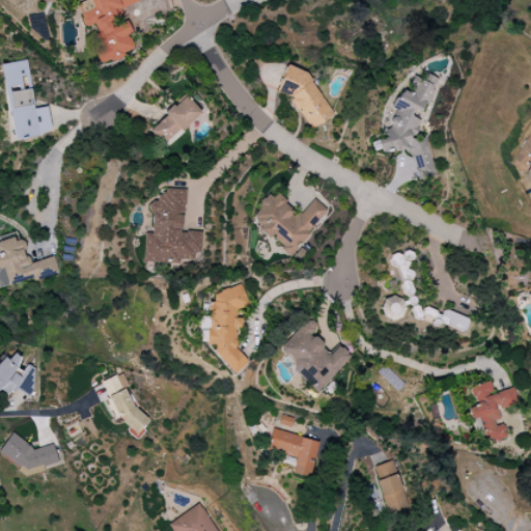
[(83,0),(80,1),(80,19),(82,26),(95,26),(94,54),(100,64),(108,61),(114,61),(123,58),(123,53),(133,49),(128,34),(134,32),(134,24),(119,24),(113,26),(111,21),(120,18),(120,8),(139,1),(139,0),(83,0)]
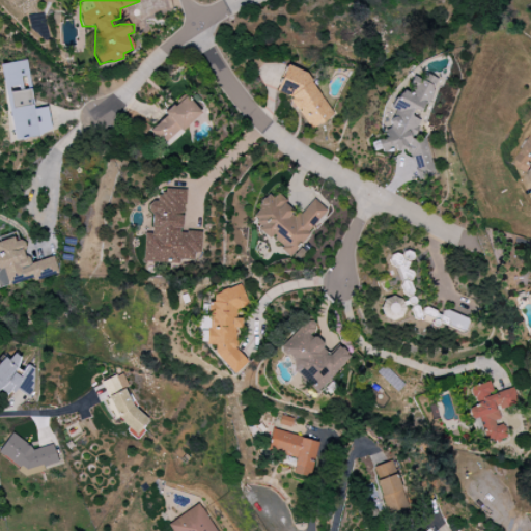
[(0,64),(11,140),(51,134),(47,107),(33,109),(26,60),(0,64)]
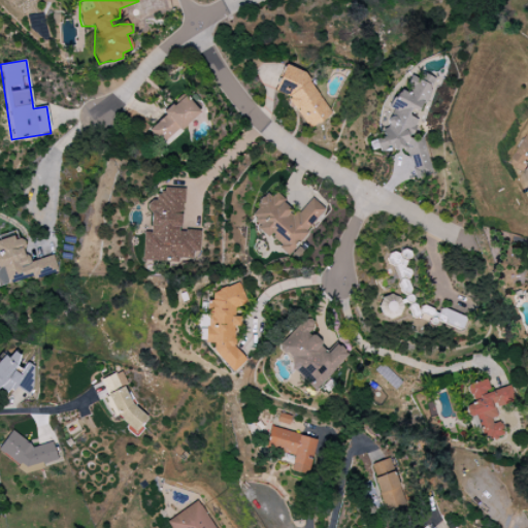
[(331,112),(301,71),(283,65),(274,92),(285,95),(308,130),(330,116),(331,112)]
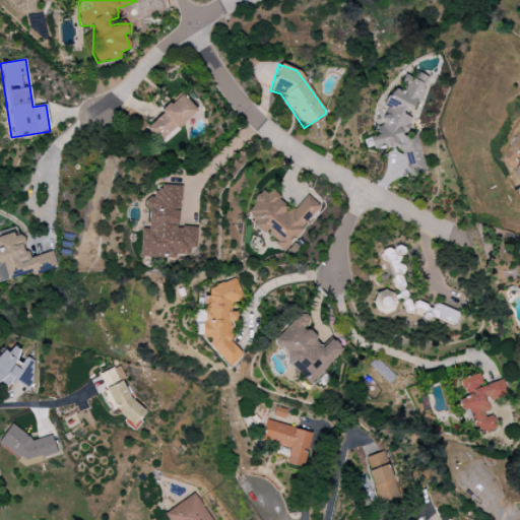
[(431,79),(413,72),(411,77),(404,74),(398,89),(389,91),(384,104),(387,114),(380,116),(382,125),(375,127),(377,135),(369,137),(372,150),(385,147),(389,148),(397,146),(399,152),(403,154),(409,177),(427,172),(415,135),(407,137),(399,134),(405,132),(417,101),(423,100),(431,79)]
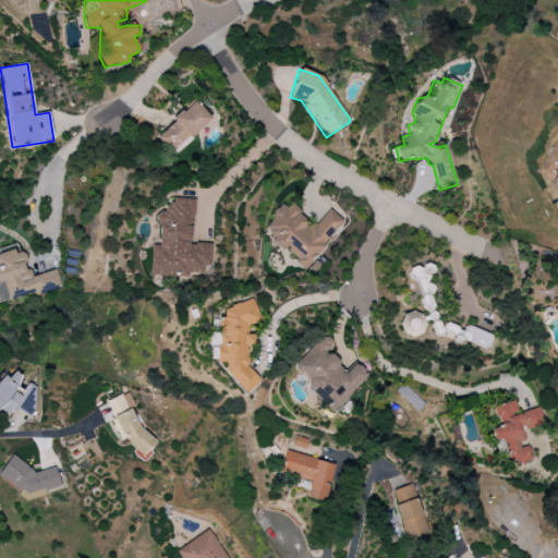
[(213,120),(195,100),(155,136),(172,156),(213,120)]
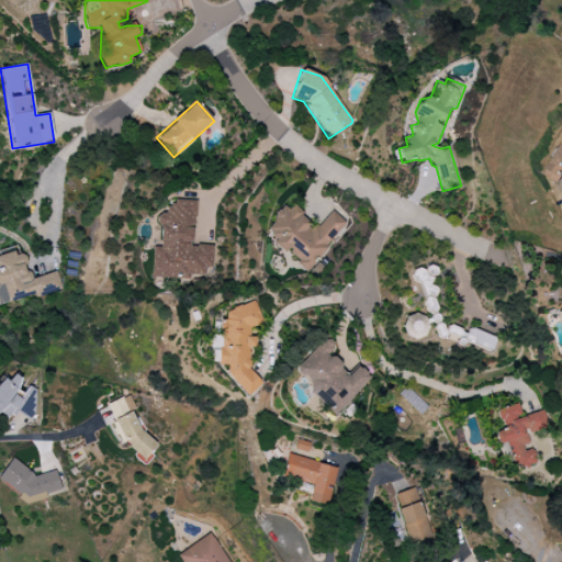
[(561,147),(546,175),(558,182),(561,176),(561,147)]
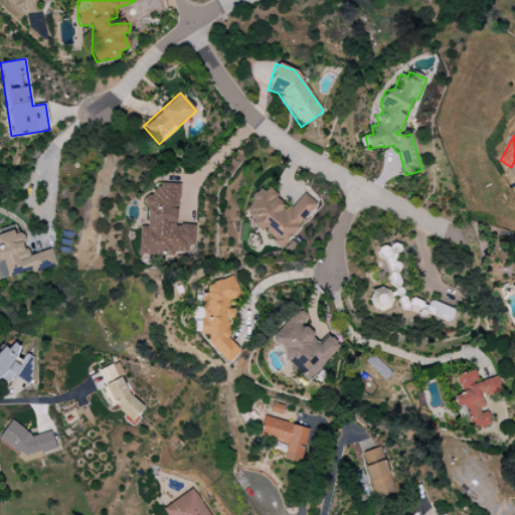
[(138,252),(188,255),(189,245),(195,246),(196,225),(175,224),(176,204),(179,204),(180,186),(152,184),(151,196),(146,196),(144,226),(140,226),(138,252)]
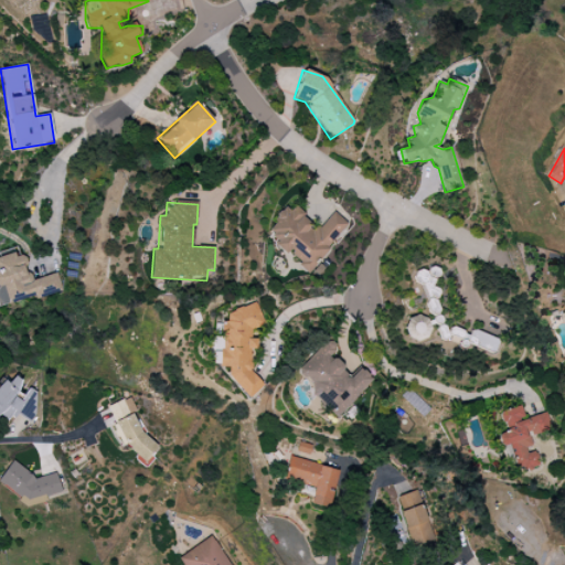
[(348,223),(331,211),(318,228),(292,210),(290,212),(284,206),(266,231),(277,240),(275,244),(299,263),(296,266),(309,275),(348,223)]
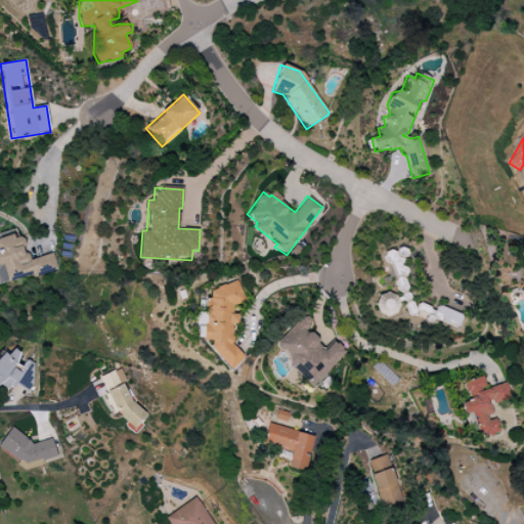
[(0,284),(57,270),(53,254),(27,260),(20,233),(0,237),(0,284)]
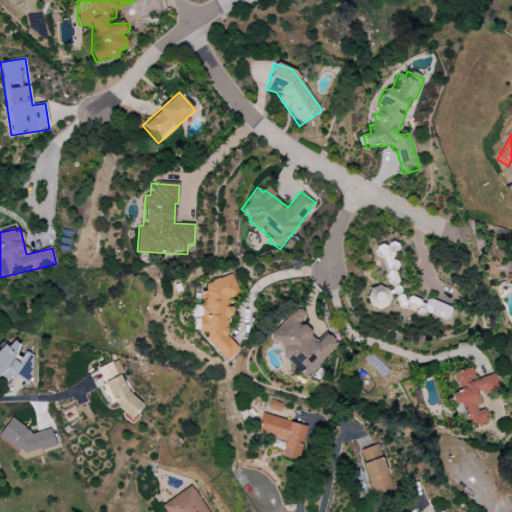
[(199,333),(206,333),(206,340),(225,362),(239,349),(226,335),(227,317),(231,315),(232,307),(227,307),(227,299),(228,299),(237,290),(232,274),(214,281),(200,292),(199,333)]
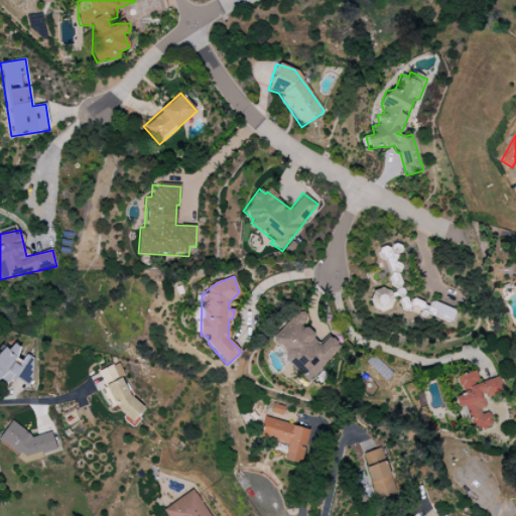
[(440,318),(452,321),(455,311),(444,308),(440,318)]
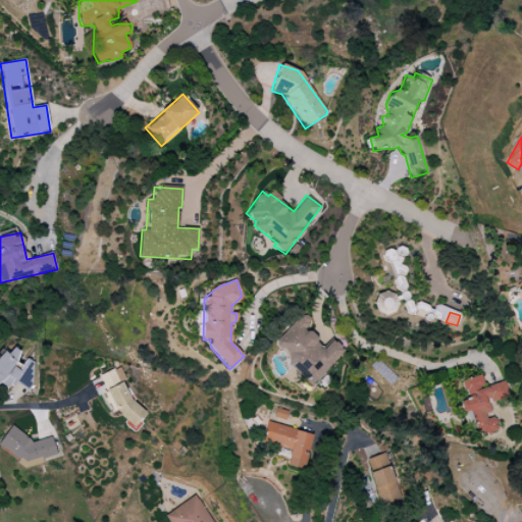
[(344,351),(332,340),(324,348),(305,329),(311,322),(302,313),(271,345),(312,384),(344,351)]
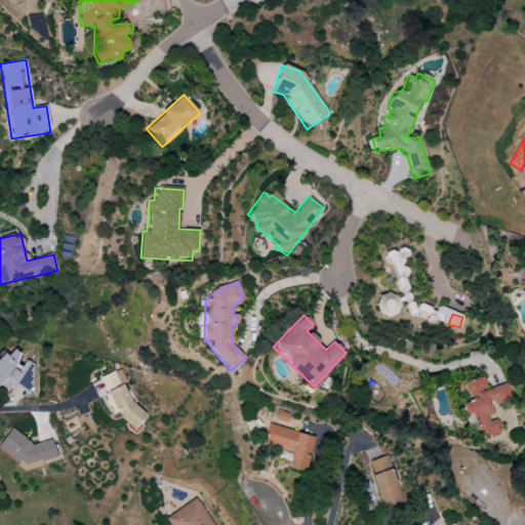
[(39,369),(26,361),(21,368),(14,364),(21,355),(8,347),(0,359),(0,384),(11,392),(16,385),(25,391),(39,369)]
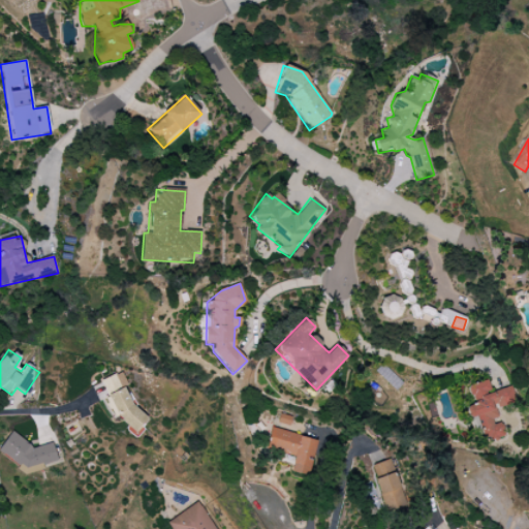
[(125,385),(127,384),(121,371),(101,380),(106,392),(107,391),(127,434),(142,427),(139,422),(142,421),(125,385)]
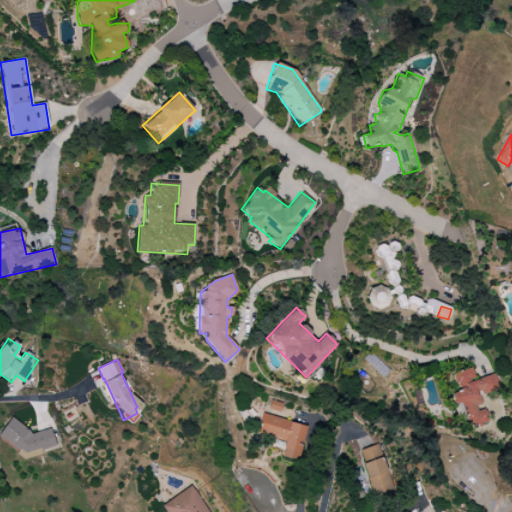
[(499,389),(495,374),(474,380),(471,368),(451,373),(457,392),(450,394),(453,405),(461,403),(468,427),(488,421),(483,406),(482,407),(479,395),(499,389)]
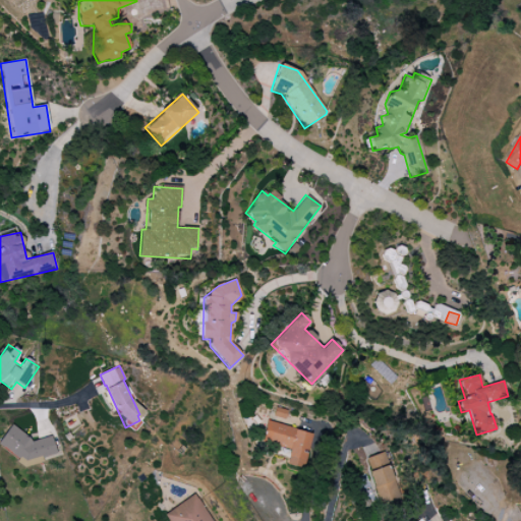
[(311,433),(266,421),(261,442),(289,449),(285,464),(302,469),(311,433)]
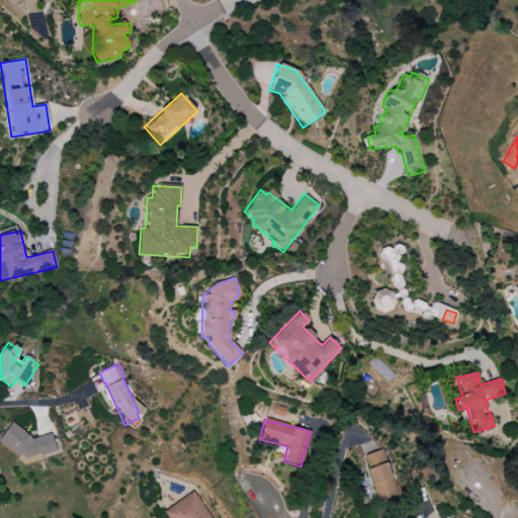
[(56,450),(51,434),(24,441),(20,427),(2,433),(10,462),(56,450)]
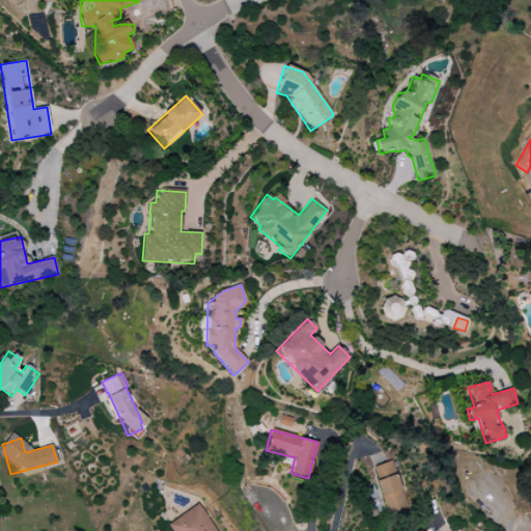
[(371,468),(387,513),(407,507),(392,460),(371,468)]
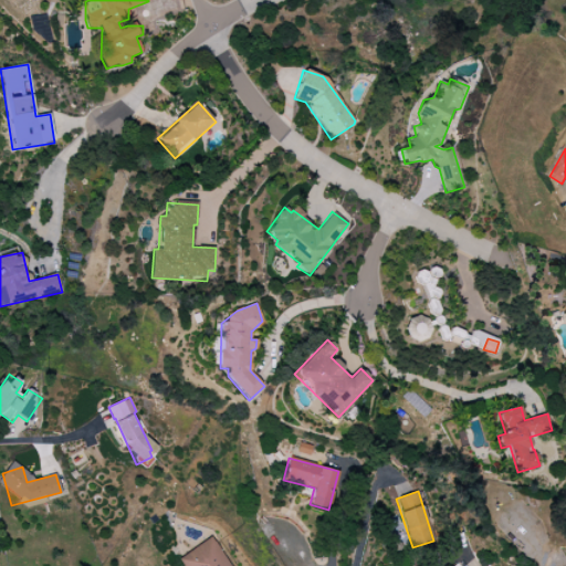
[(182,565),(230,565),(212,537),(178,558),(182,565)]
